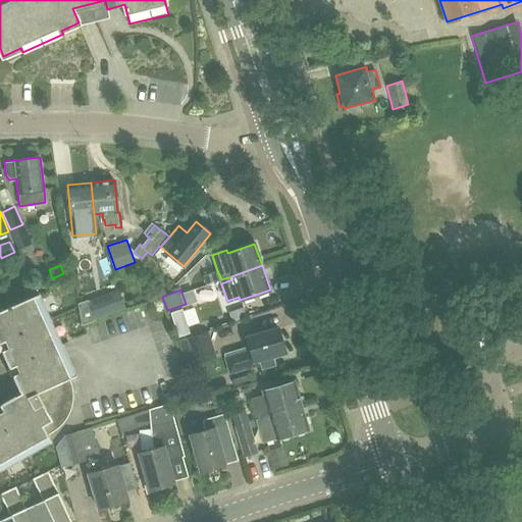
[(21,395),(0,406),(0,470),(51,441),(48,434),(54,430),(55,430),(56,429),(57,428),(58,427),(59,426),(60,425),(61,424),(62,423),(62,422),(63,422),(64,421),(65,420),(65,419),(66,418),(66,417),(67,416),(68,415),(68,414),(69,413),(69,412),(69,411),(70,409),(70,408),(70,407),(71,406),(71,405),(71,404),(71,403),(72,402),(72,400),(72,399),(72,398),(72,397),(72,396),(72,395),(72,393),(72,392),(72,390),(72,389),(71,388),(71,387),(71,386),(71,384),(70,383),(70,382),(70,381),(69,380),(69,379),(69,378),(75,375),(69,360),(53,324),(48,315),(39,293),(0,310),(0,342),(18,381),(16,382),(17,384),(21,395)]
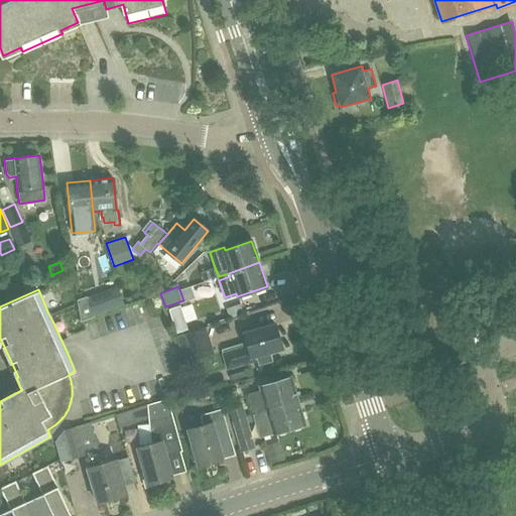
[(102,291),(87,297),(94,316),(109,310),(102,291)]
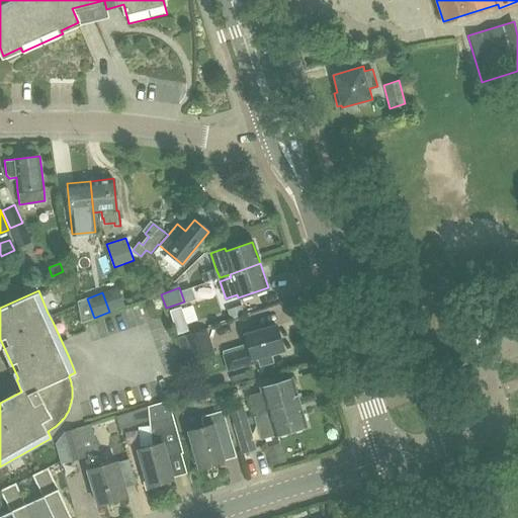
[(180,307),(169,311),(177,334),(188,331),(180,307)]
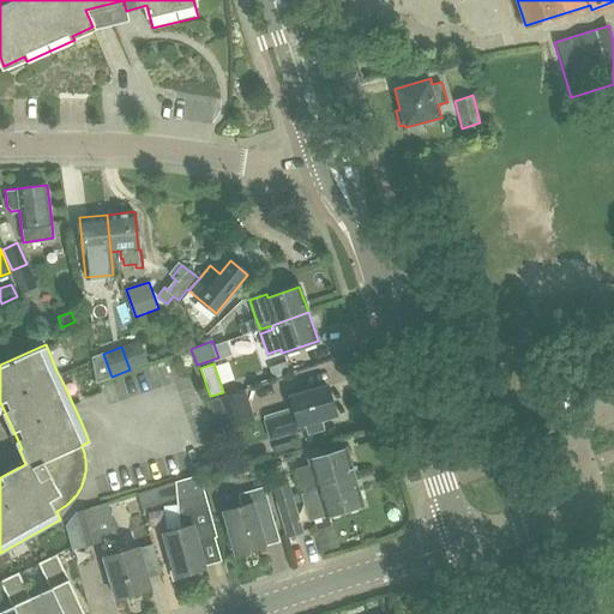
[(294,411),(282,415),(288,433),(306,428),(311,426),(312,431),(326,426),(324,417),(336,414),(327,385),(289,397),(292,405),(294,411)]
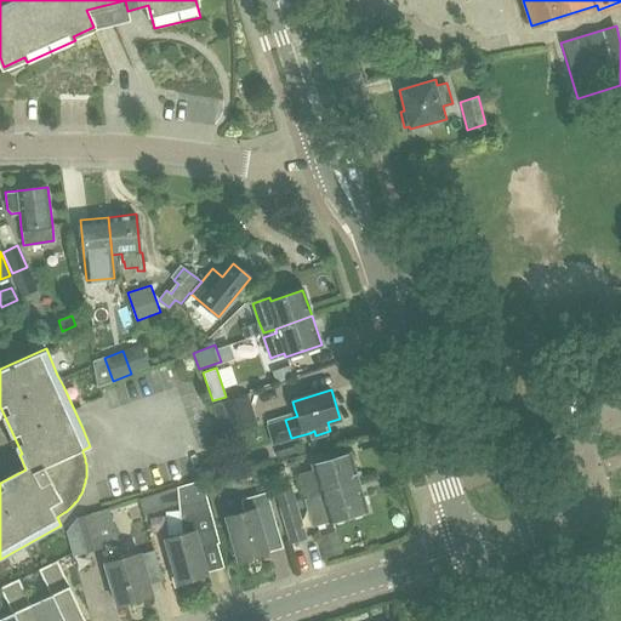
[(248,393),(222,402),(232,433),(257,426),(248,393)]
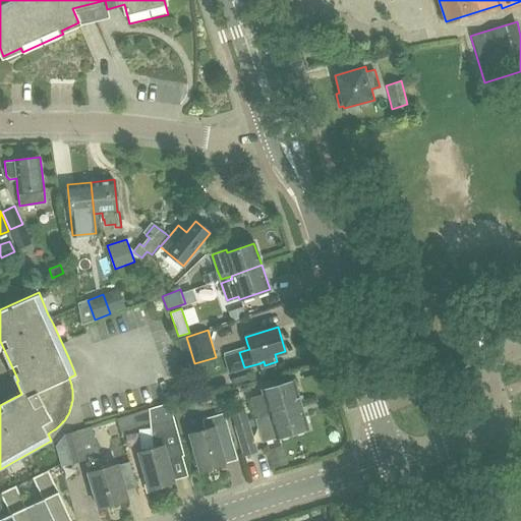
[(186,337),(179,339),(187,365),(194,363),(186,337)]
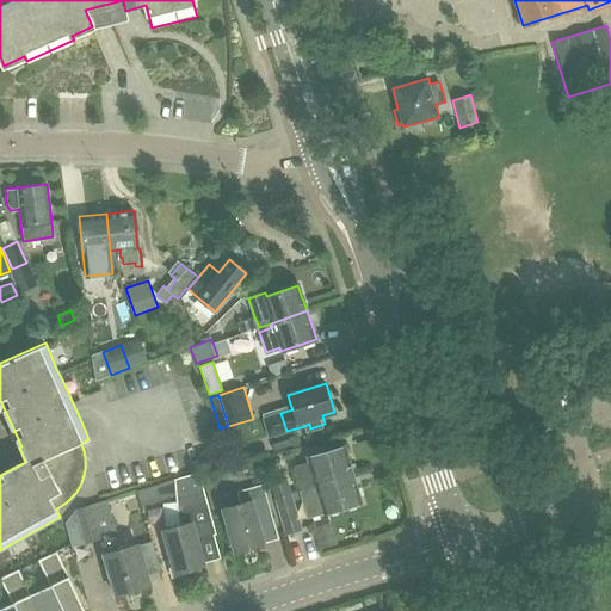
[(308,462),(297,464),(303,488),(314,485),(352,473),(344,446),(307,458),(308,462)]
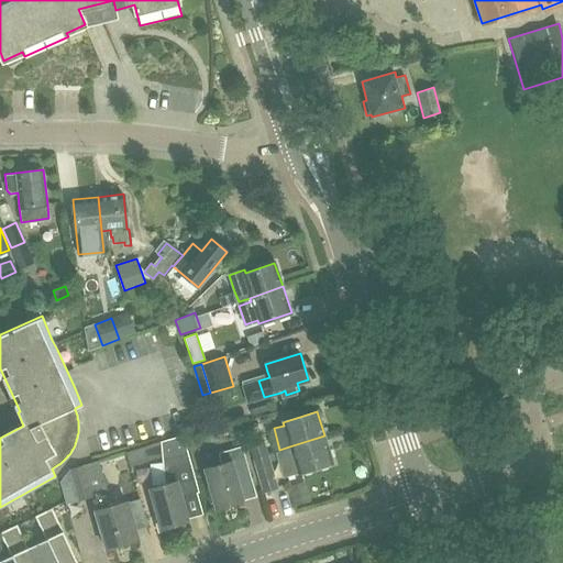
[(240,422),(224,427),(228,437),(242,431),(240,422)]
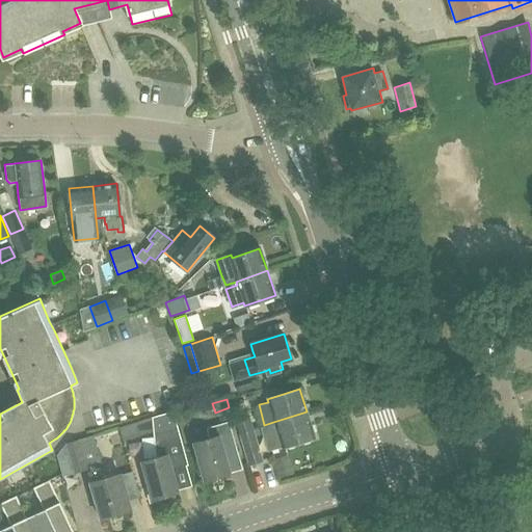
[(156,457),(140,461),(148,489),(145,489),(149,503),(159,500),(159,498),(177,491),(170,470),(187,464),(177,428),(173,411),(151,418),(153,434),(156,457)]
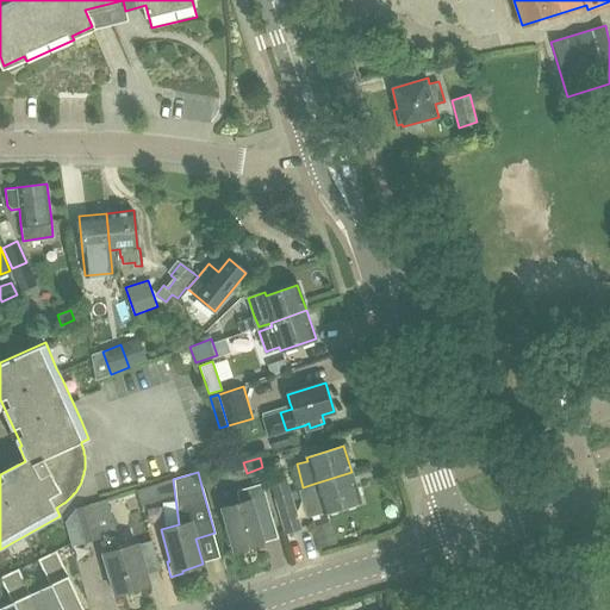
[(303,487),(298,489),(299,497),(305,516),(322,511),(322,512),(360,500),(352,472),(313,484),(303,487)]
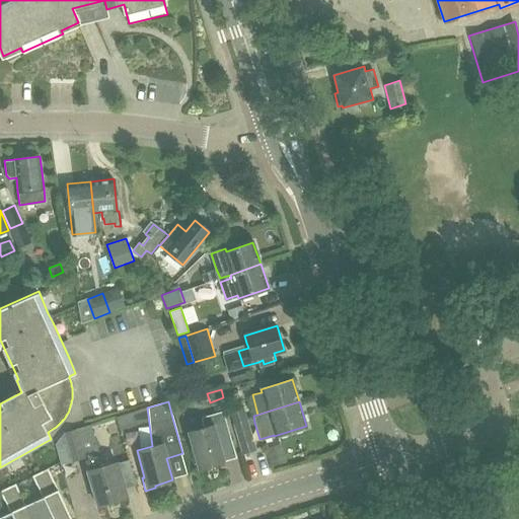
[(242,405),(229,411),(233,423),(246,419),(242,405)]
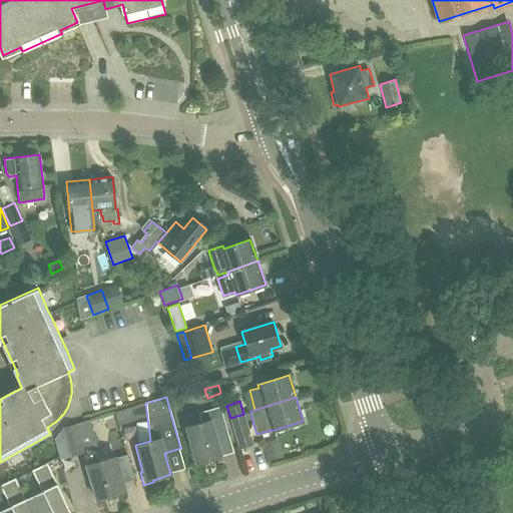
[(199,423),(185,427),(190,444),(187,445),(191,458),(194,457),(195,463),(221,456),(214,434),(226,430),(219,406),(197,412),(199,423)]
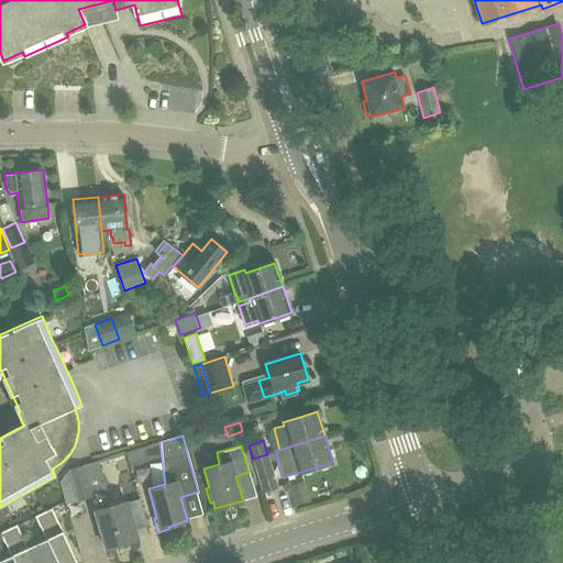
[(143,448),(128,452),(132,467),(147,462),(143,448)]
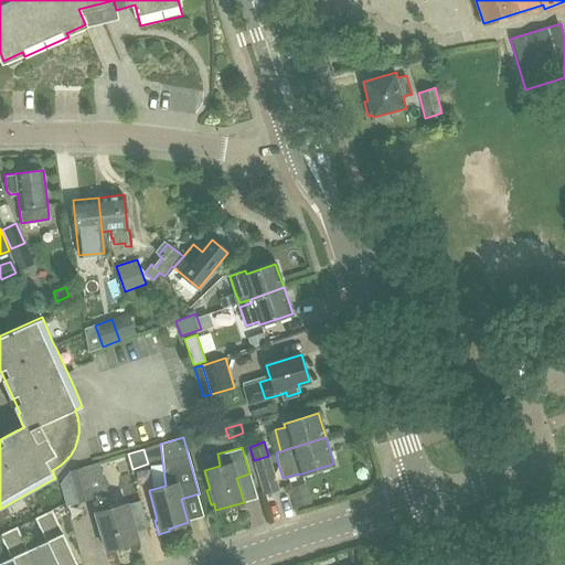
[(268,456),(254,460),(257,475),(264,494),(278,490),(273,470),(268,456)]
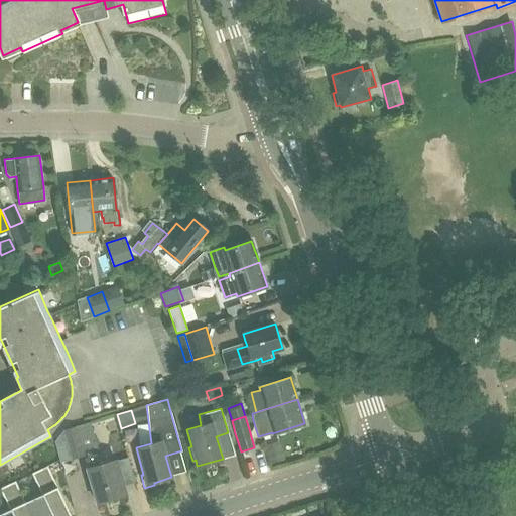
[(62,430),(54,441),(60,463),(83,456),(84,459),(97,503),(127,494),(124,485),(117,461),(117,459),(98,465),(95,456),(100,455),(91,422),(62,430)]
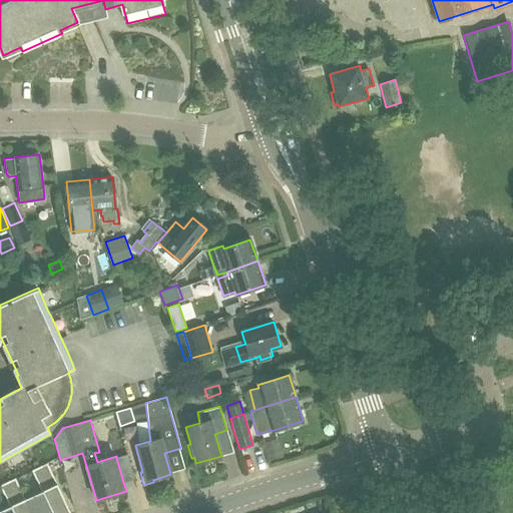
[(25,499),(24,499),(30,510),(30,512),(69,512),(70,512),(47,463),(31,470),(41,491),(25,499)]
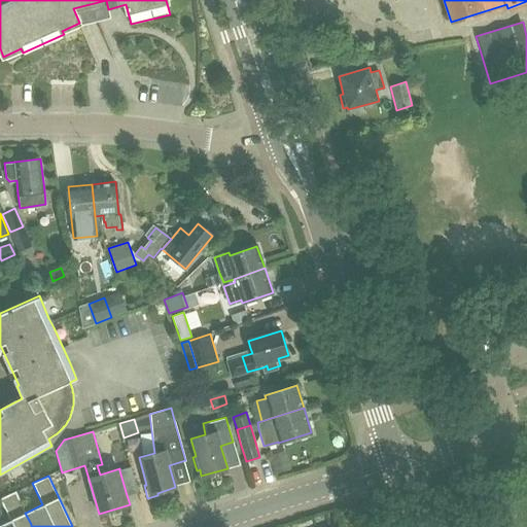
[(86,480),(77,482),(81,504),(90,502),(86,480)]
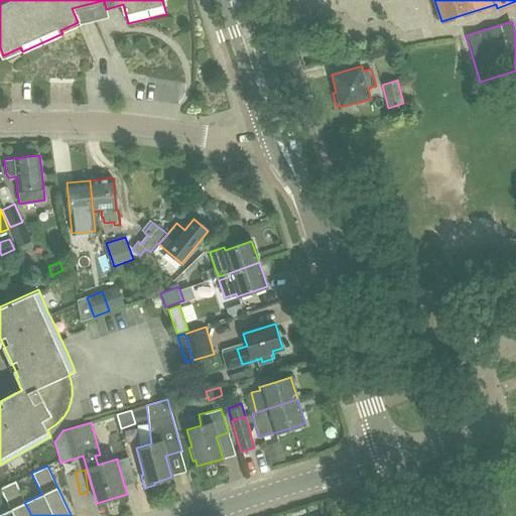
[(0,513),(0,515),(30,515),(30,513),(24,502),(25,502),(15,481),(0,487),(0,489),(9,509),(0,513)]
